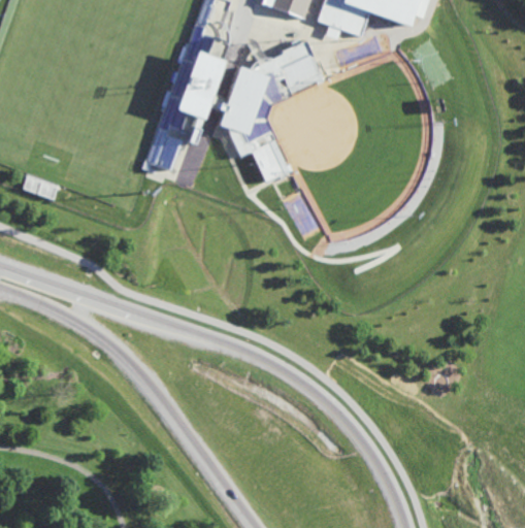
[(157,173),(141,168),(145,159),(146,160),(203,0),(228,0),(231,1),(223,24),(224,26),(226,30),(227,31),(229,31),(229,35),(229,40),(228,46),(224,55),(222,61),(223,61),(201,119),(192,144),(186,142),(183,151),(177,149),(169,170),(150,164),(149,166),(159,170),(157,173)]
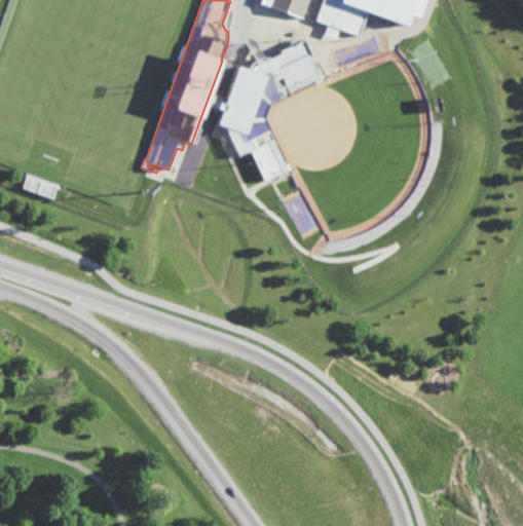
[(310,0),(304,20),(285,12),(260,4),(261,0),(310,0)]
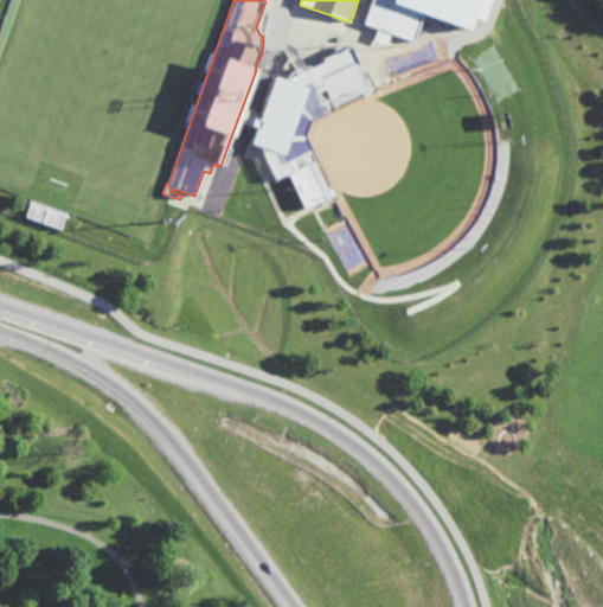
[(373,0),(365,24),(378,29),(374,40),(389,45),(392,34),(416,43),(425,16),(470,31),(481,0),(373,0)]
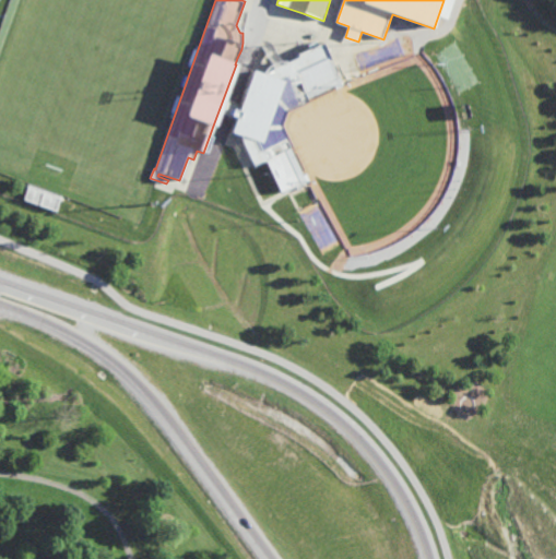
[(310,181),(307,174),(304,175),(292,149),(294,146),(284,127),(290,111),(336,86),(338,88),(345,85),(341,78),(343,75),(339,66),(334,68),(331,60),(332,59),(324,42),(297,54),(297,57),(285,62),(285,61),(276,61),(272,62),(268,64),(263,69),(261,73),(250,70),(235,110),(229,108),(226,116),(233,118),(227,132),(240,137),(253,167),(265,162),(281,193),(291,189),(293,192),(304,187),(303,185),(310,181)]
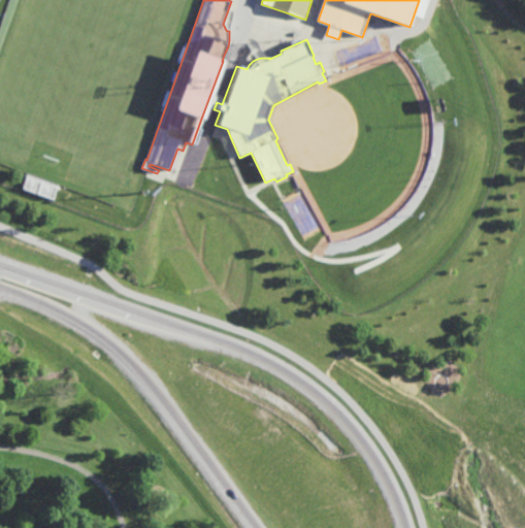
[(305,237),(287,199),(299,192),(318,230),(305,237)]
